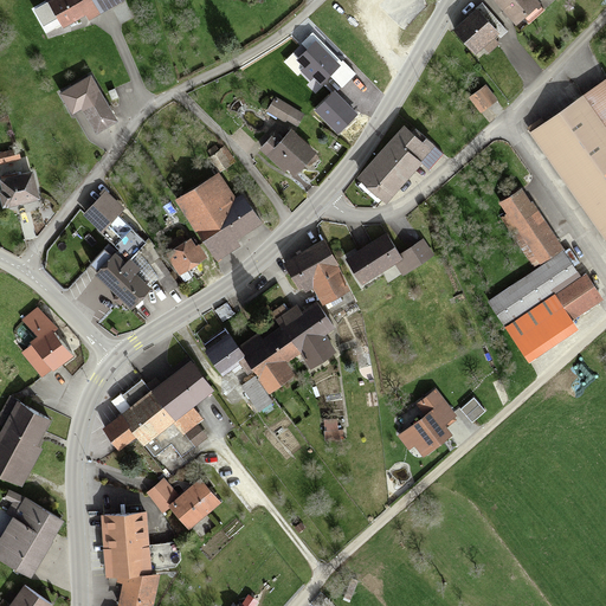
[(52,0),(47,4),(65,34),(122,2),(120,0),(52,0)]
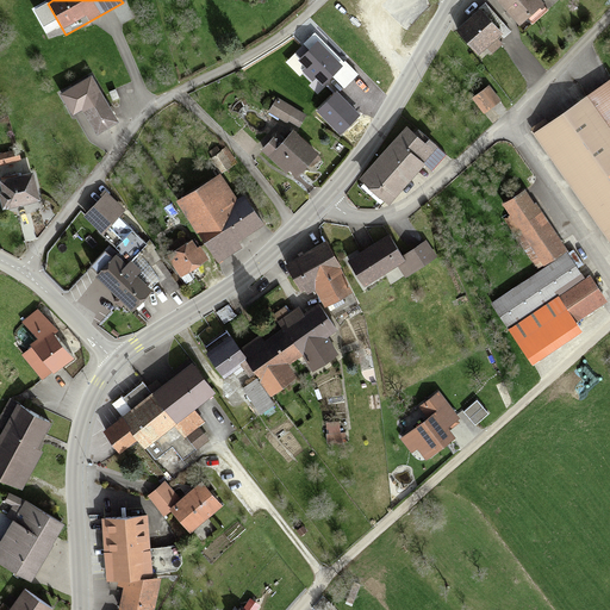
[(537,0),(495,0),(520,26),(542,5),(537,0)]
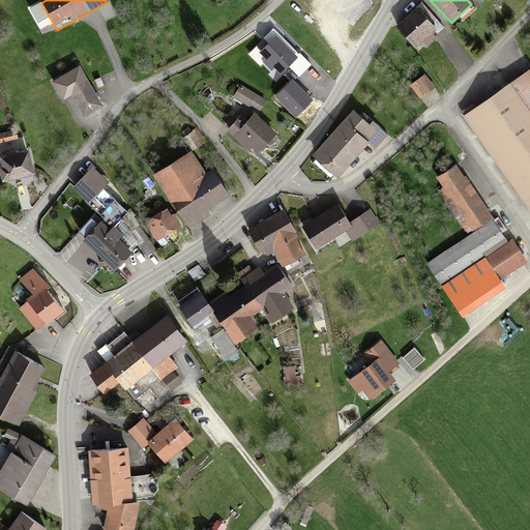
[(414,12),(395,28),(412,49),(421,42),(424,47),(432,40),(429,36),(432,34),(414,12)]
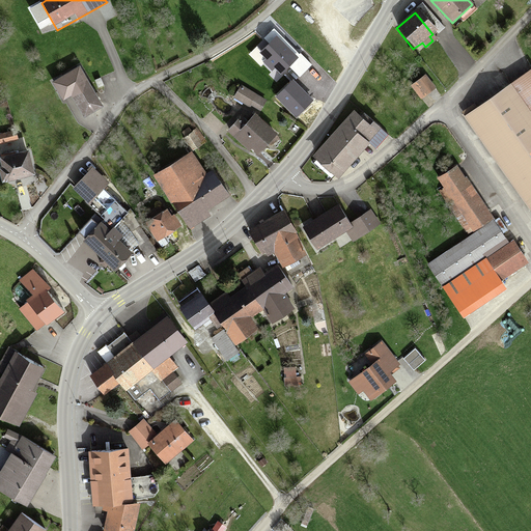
[(276,37),(261,52),(282,73),(297,57),(276,37)]
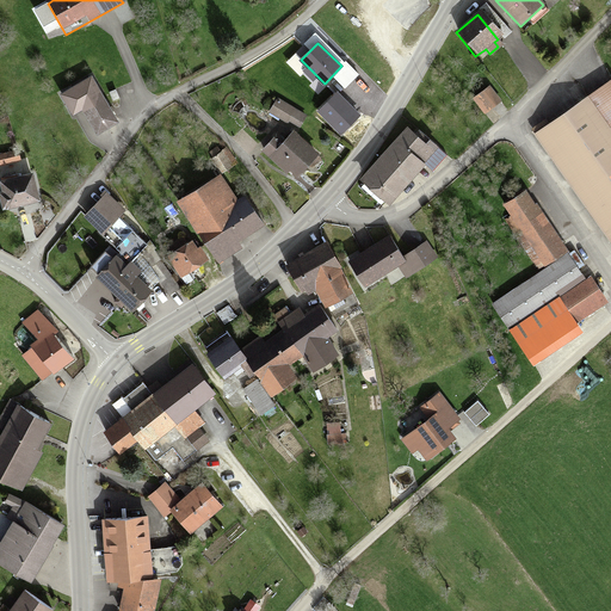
[(73,113),(81,109),(96,135),(117,123),(92,79),(62,96),(73,113)]
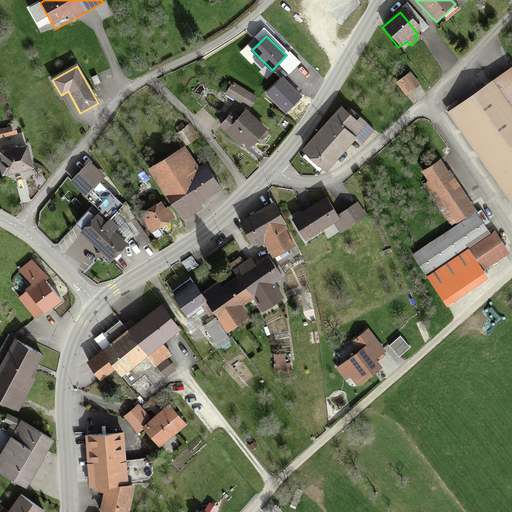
[(511,69),(448,114),(511,205),(511,69)]
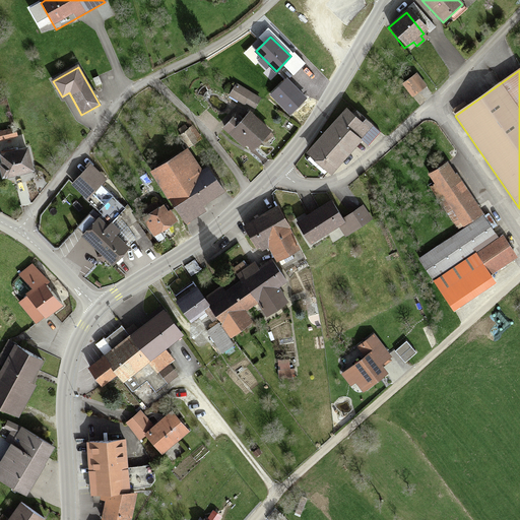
[(415,74),(406,81),(414,93),(425,86),(415,74)]
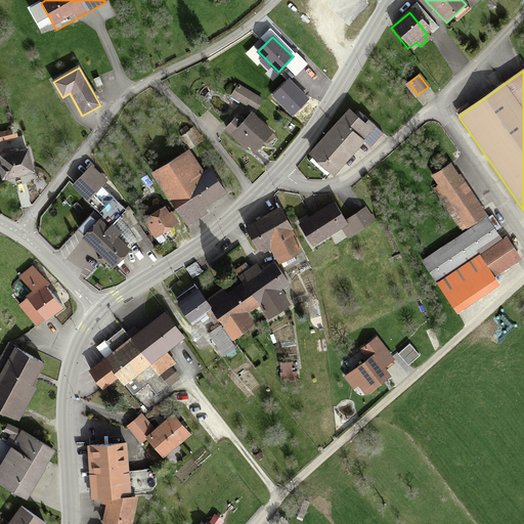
[(309,98),(290,79),(273,95),(292,115),(309,98)]
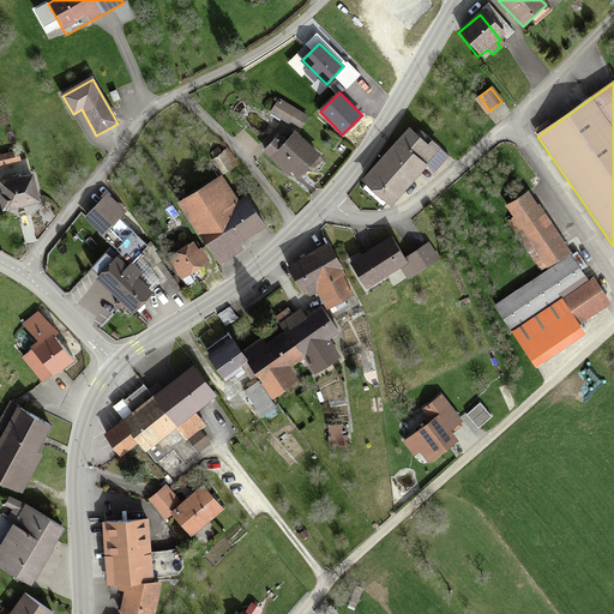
[(305,115),(278,101),(271,115),(299,128),(305,115)]
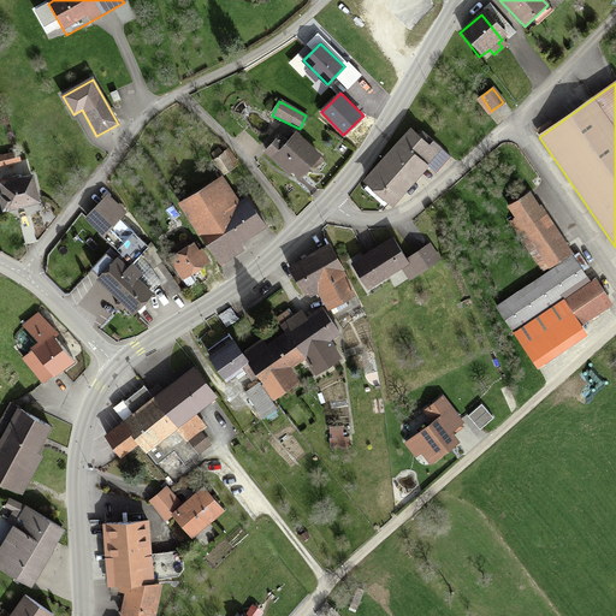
[(412,134),(366,183),(391,206),(437,157),(412,134)]
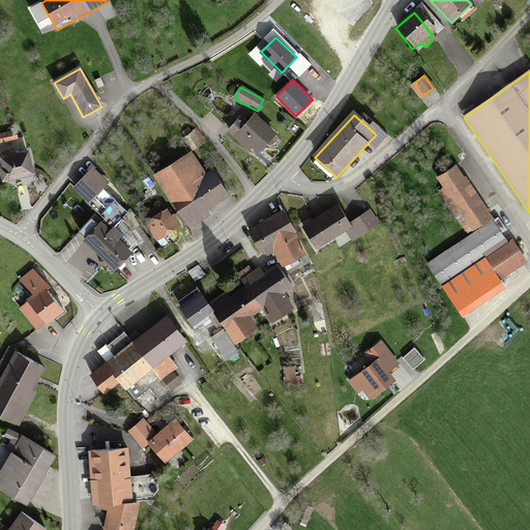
[(273,135),(253,116),(245,123),(239,118),(227,133),(245,150),(249,146),(257,152),(273,135)]
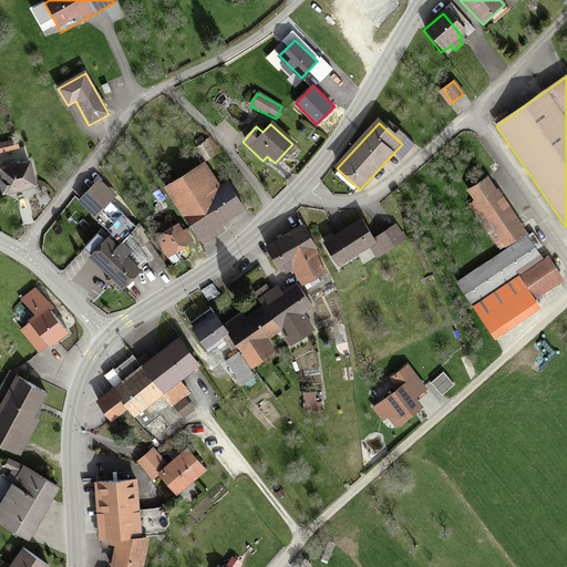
[(465,132),(459,137),(470,151),(476,145),(465,132)]
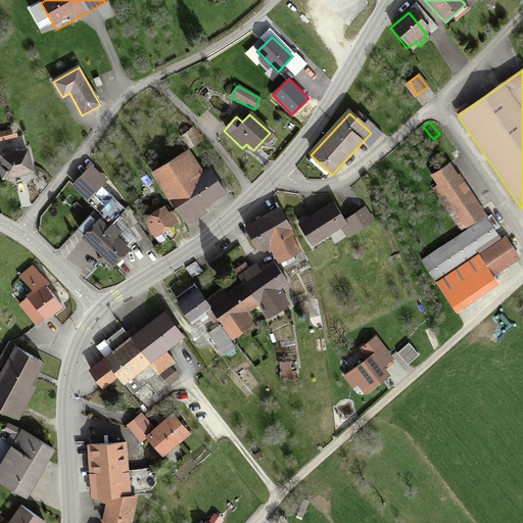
[(14,131),(0,134),(0,146),(17,143),(14,131)]
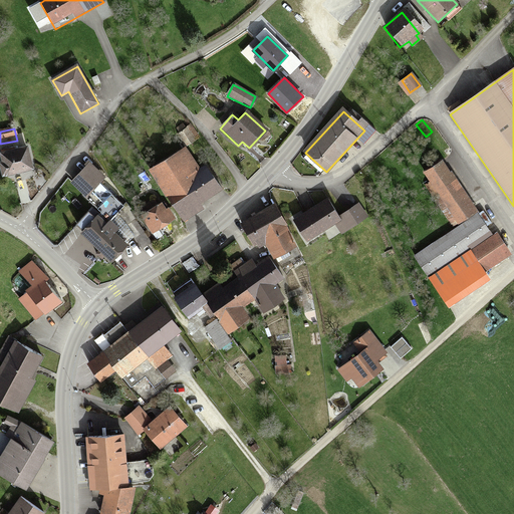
[(26,149),(3,155),(8,176),(32,171),(26,149)]
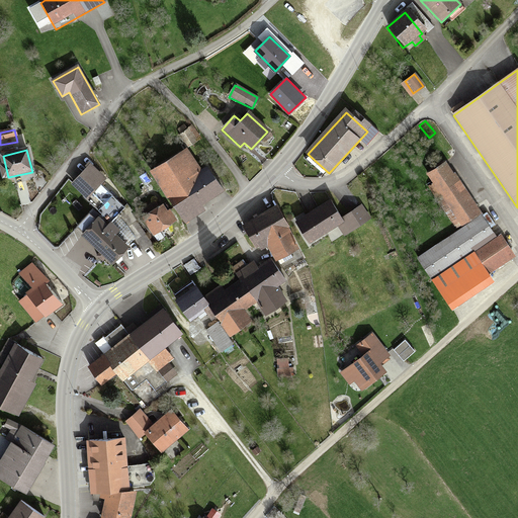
[(184,151),(151,174),(185,225),(202,212),(199,207),(222,193),(205,170),(199,174),(184,151)]
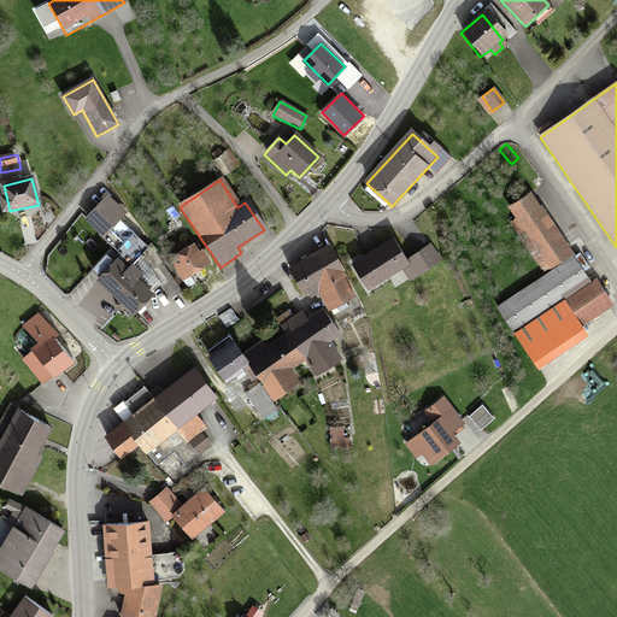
[(569,256),(530,194),(510,207),(547,268),(569,256)]
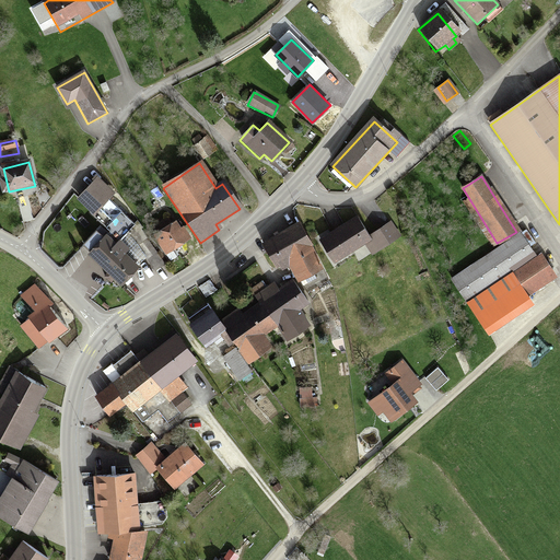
[(100,179),(79,198),(93,214),(115,197),(100,179)]
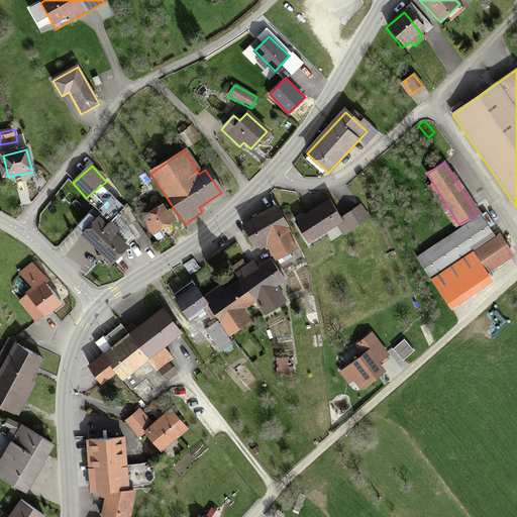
[(327,202),(292,222),(304,242),(334,225),(339,234),(366,218),(359,208),(338,220),(327,202)]
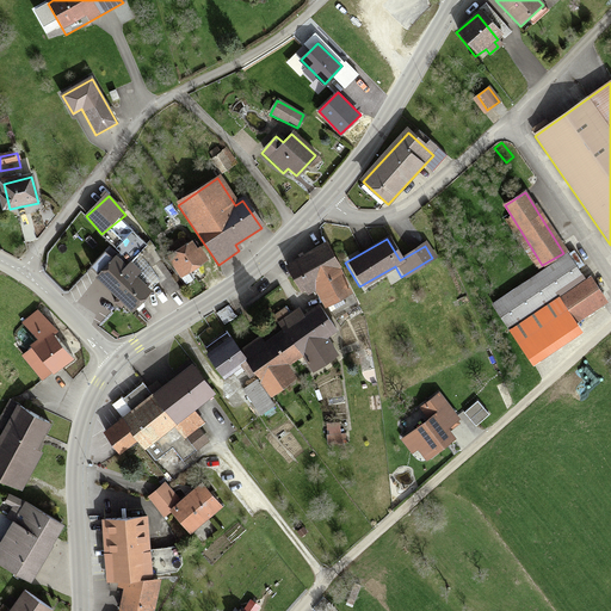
[(189,244),(167,259),(180,277),(202,261),(189,244)]
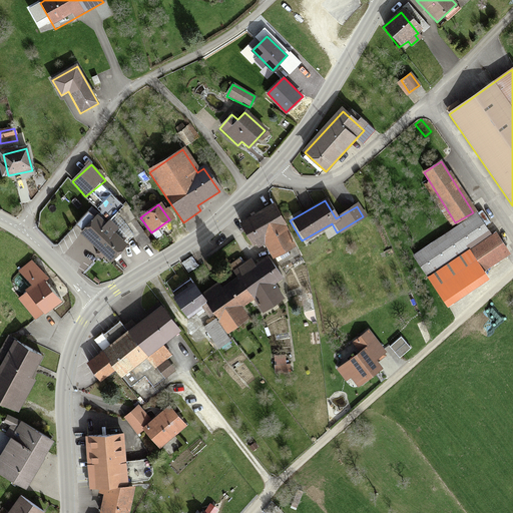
[(293,246),(271,205),(238,223),(249,244),(264,242),(272,258),(293,246)]
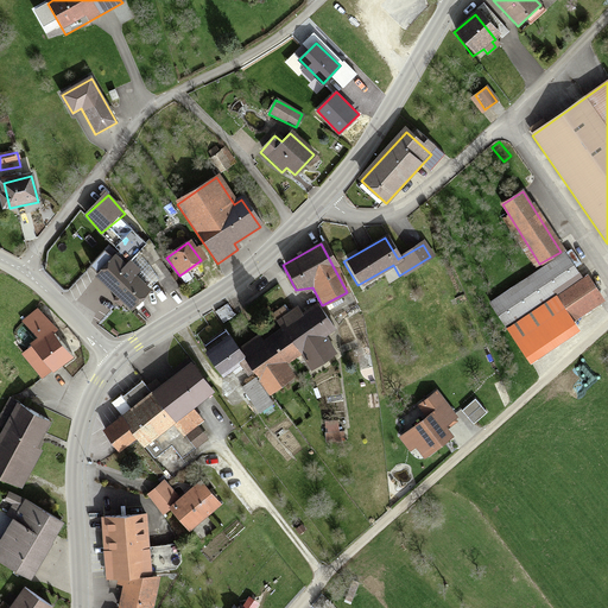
[(564,255),(488,304),(504,328),(580,279),(564,255)]
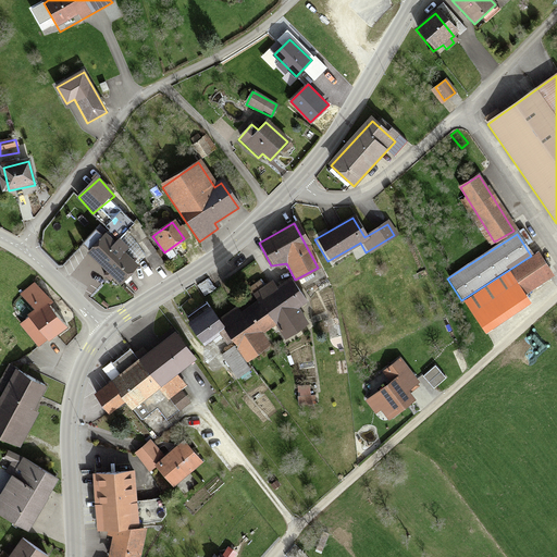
[(107,235),(91,250),(123,281),(138,267),(107,235)]
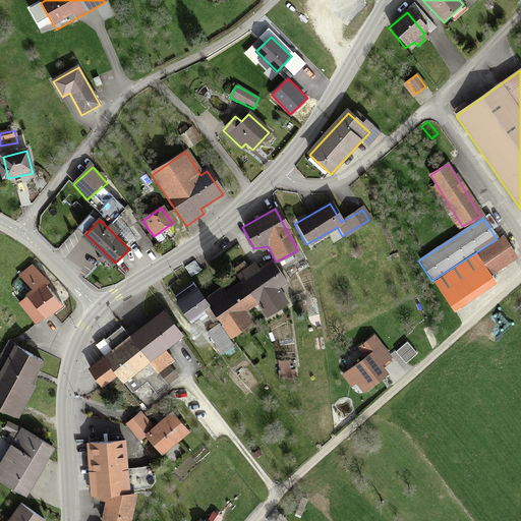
[(502,239),(476,254),(490,275),(515,259),(502,239)]
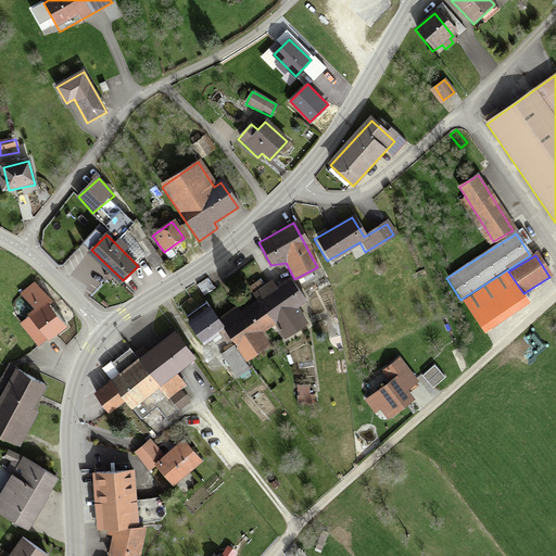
[(252,295),(255,301),(273,326),(277,324),(287,338),(306,324),(297,310),(303,305),(287,280),(275,288),(270,282),(252,295)]
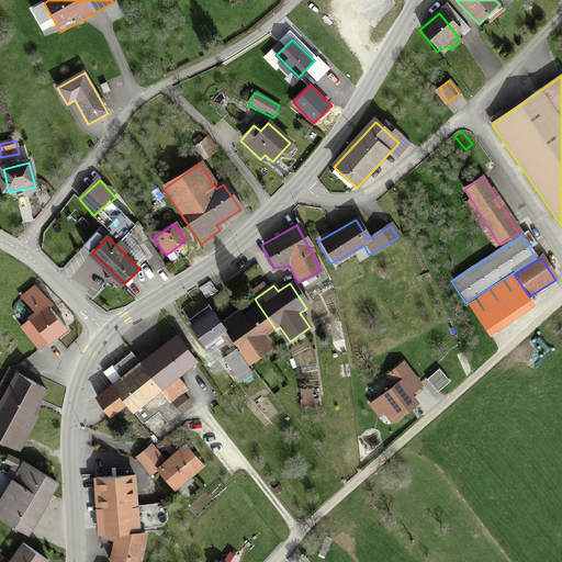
[(54,310),(35,289),(24,299),(38,314),(31,321),(54,346),(68,333),(51,313),(54,310)]
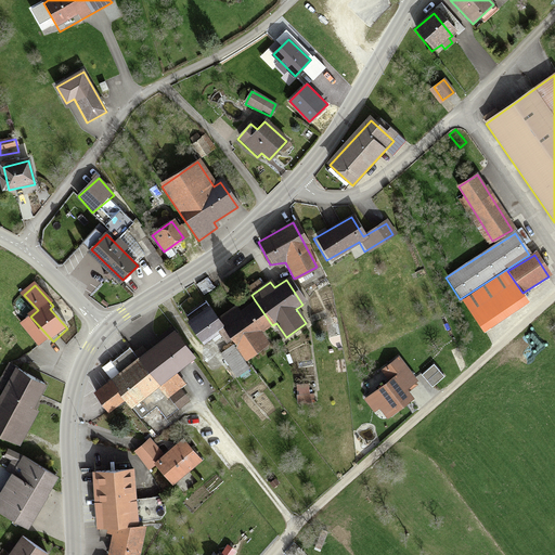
[(232,347),(241,361),(266,345),(258,335),(272,325),(255,300),(237,312),(234,307),(218,319),(224,328),(221,331),(232,347)]
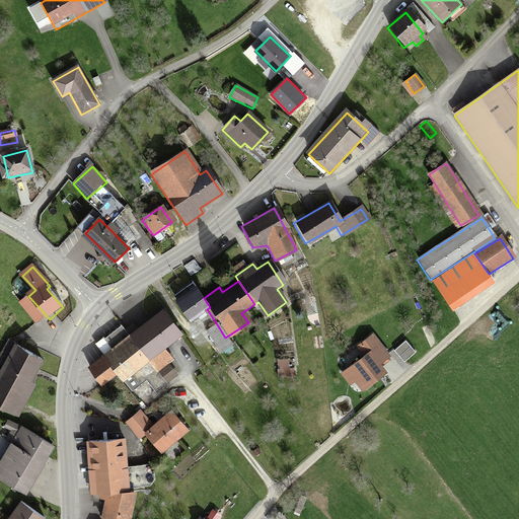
[(194,286),(174,299),(189,318),(207,305),(194,286)]
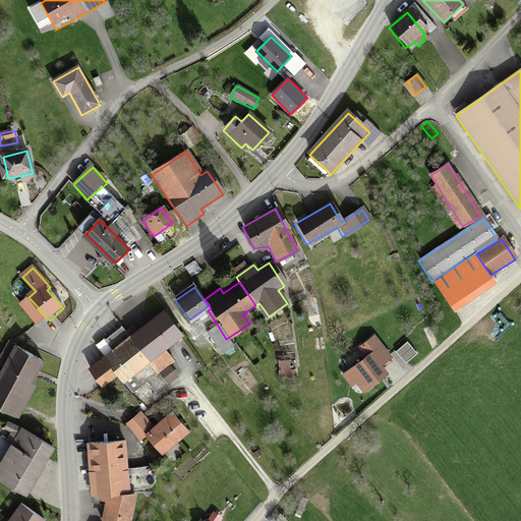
[(180,340),(161,314),(146,327),(142,322),(127,333),(131,337),(90,368),(104,388),(121,375),(131,390),(146,380),(156,393),(175,378),(165,364),(171,360),(164,351),(180,340)]
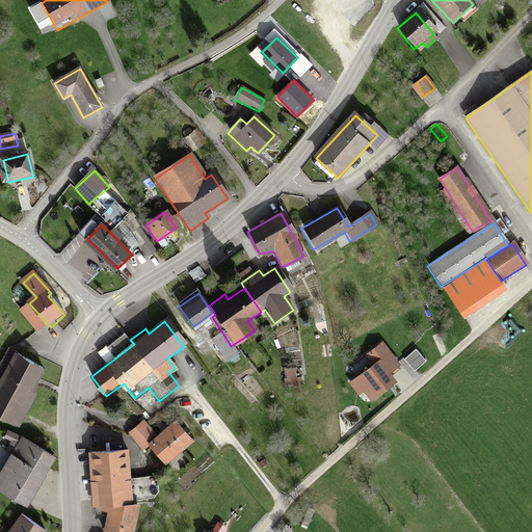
[(231,346),(222,333),(210,341),(223,362),(236,353),(231,346)]
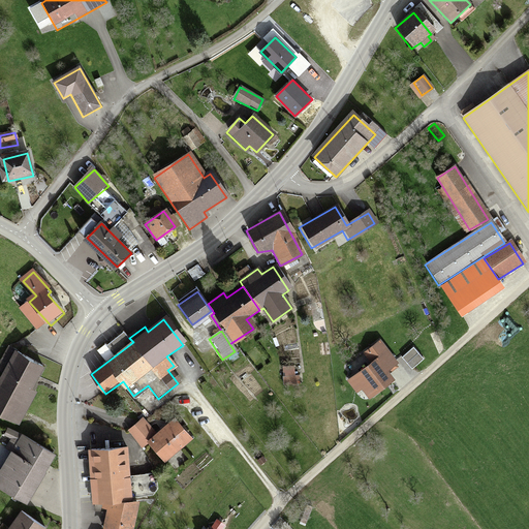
[(368,364),(345,381),(354,394),(361,390),(368,399),(393,380),(387,374),(398,367),(379,342),(362,355),(368,364)]
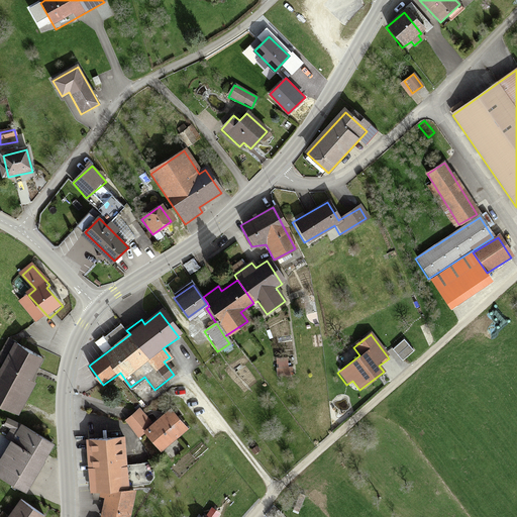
[(16,348),(0,378),(0,404),(20,415),(37,385),(31,381),(41,362),(16,348)]
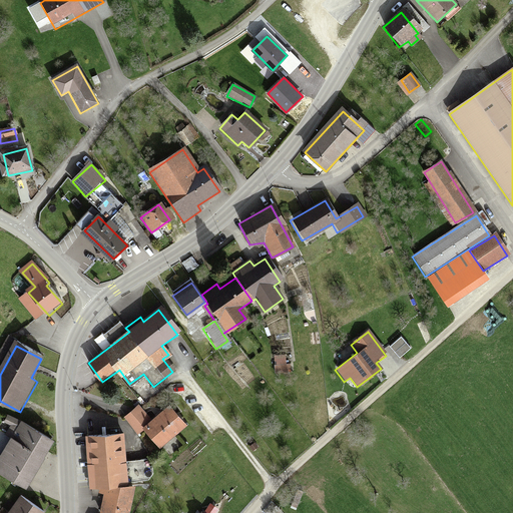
[(167,407),(143,429),(159,446),(183,424),(167,407)]
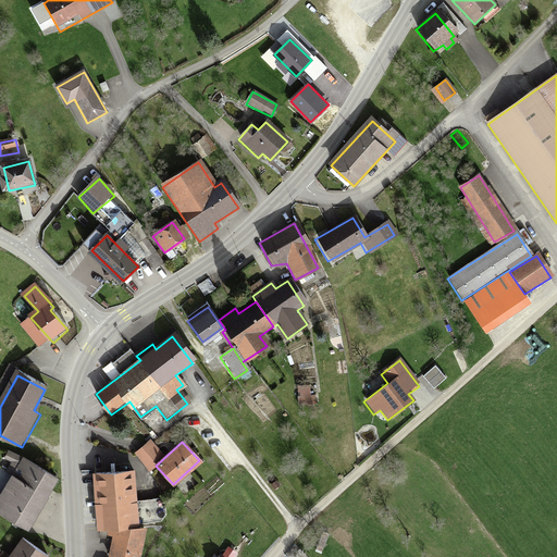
[(25,460),(0,499),(0,509),(29,528),(59,481),(25,460)]
